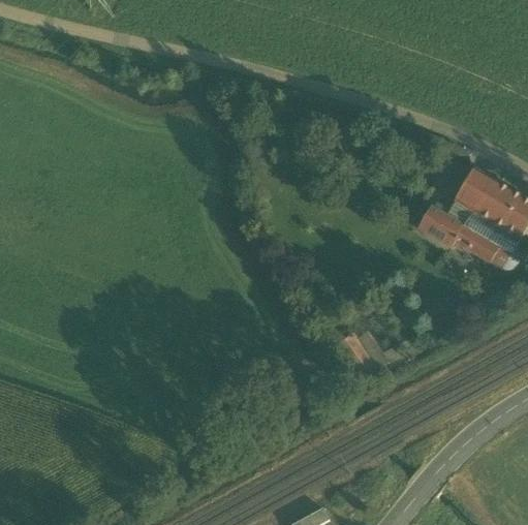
[(428,171),(423,150),(411,153),(417,173),(428,171)]
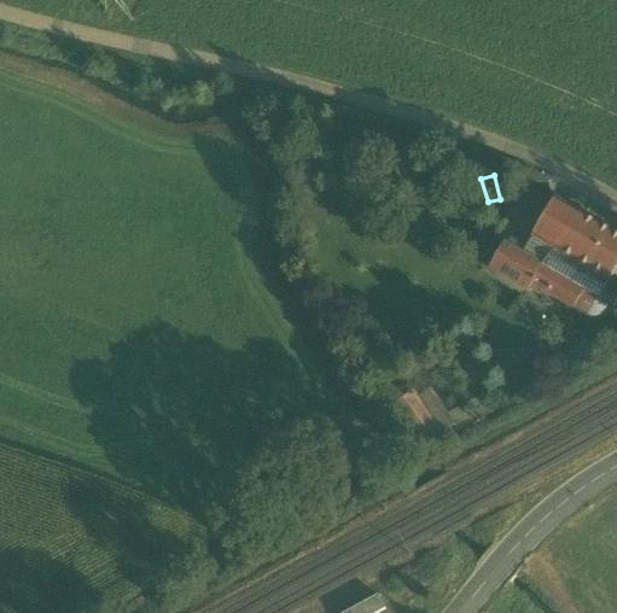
[(533,233),(533,234),(522,251),(504,240),(489,266),(528,289),(531,281),(572,305),(574,304),(585,311),(591,314),(595,314),(601,311),(606,305),(607,299),(606,295),(603,290),(612,272),(616,272),(616,233),(576,209),(576,210),(554,197),(533,233)]
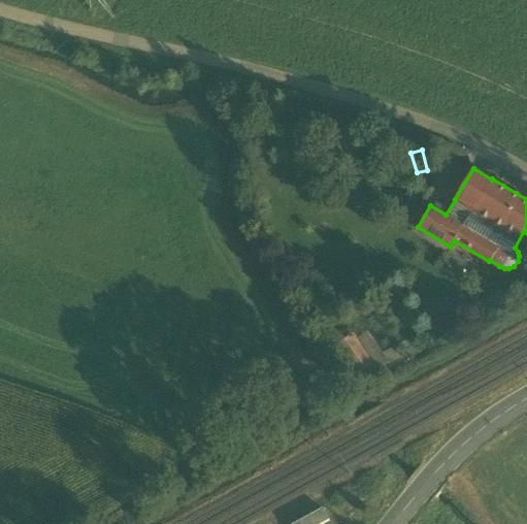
[(320,307),(311,313),(320,326),(328,321),(320,307)]
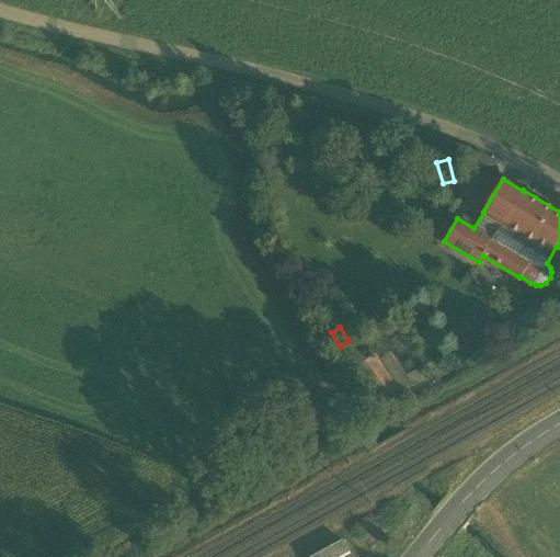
[(335,556),(349,550),(342,538),(309,556),(335,556)]
